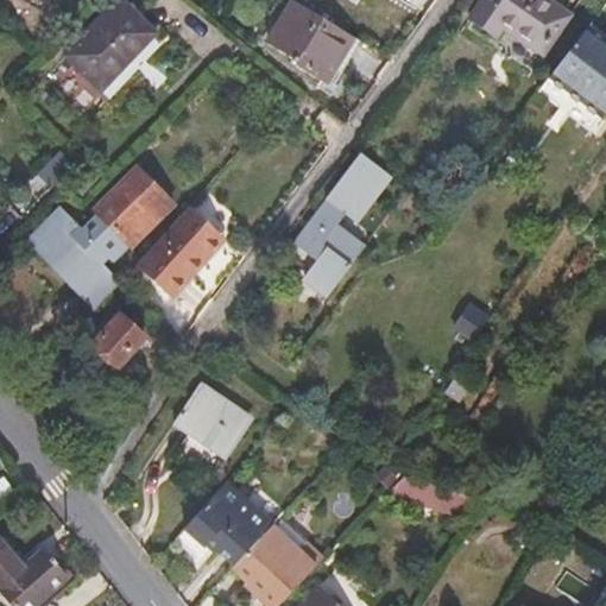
[(162,40),(119,0),(65,57),(108,99),(162,40)]
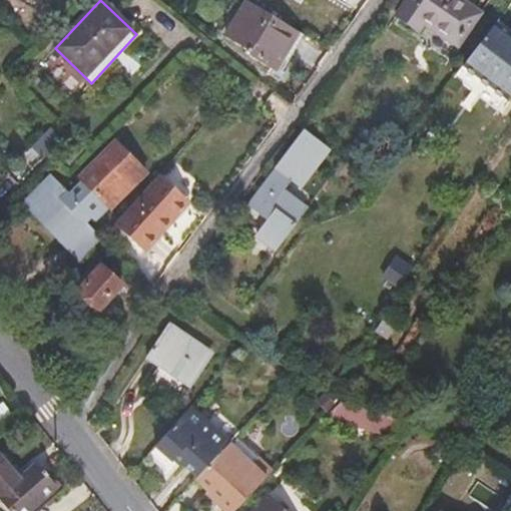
[(479,12),(460,0),(406,0),(395,16),(417,31),(423,22),(456,45),(479,12)]
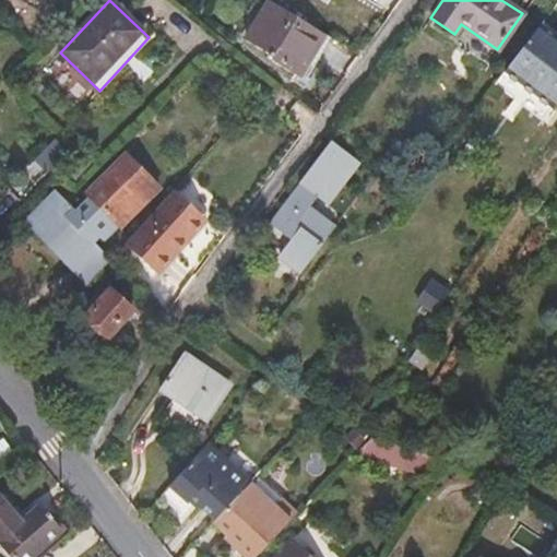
[(324,35),(269,1),(247,38),(275,57),(274,60),(299,75),(308,62),(324,35)]
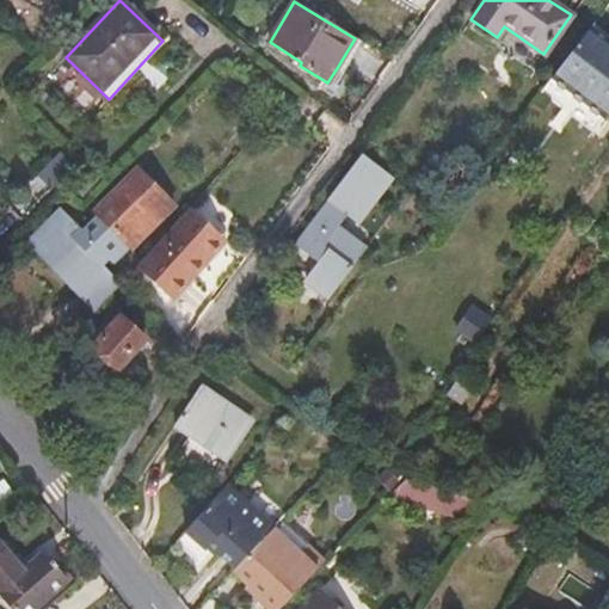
[(608,38),(594,26),(547,88),(598,128),(608,112),(608,38)]
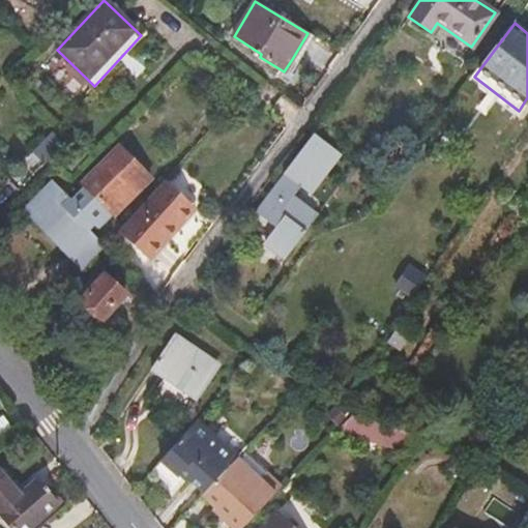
[(308,33),(292,59),(300,63),(317,37),(308,33)]
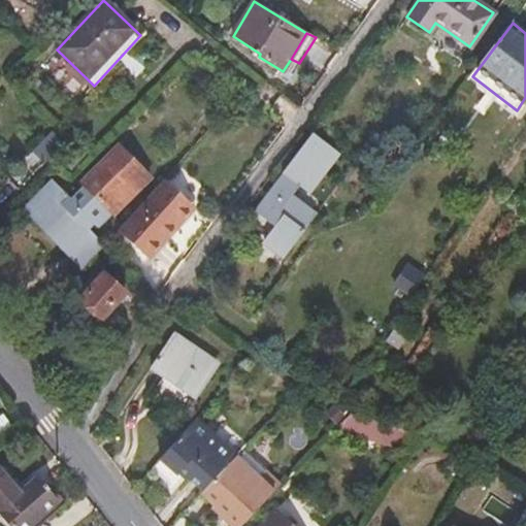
[(265,242),(285,257),(316,217),(290,198),(299,185),(307,191),(338,151),(313,132),(283,173),(284,174),(258,209),(276,225),(265,242)]
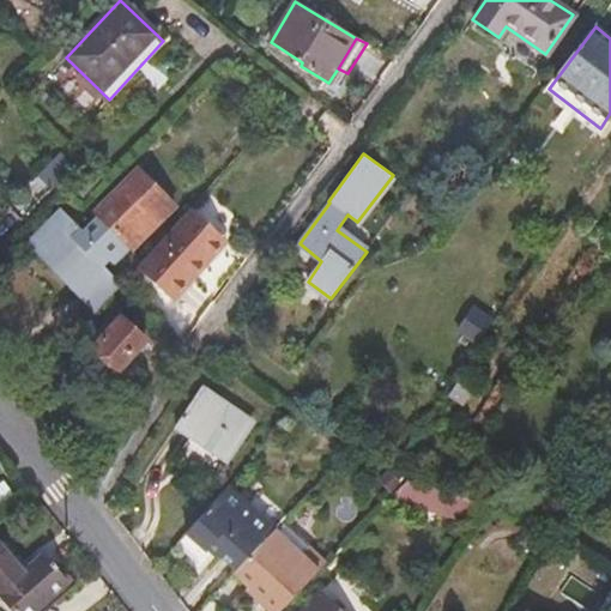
[(52,188),(72,168),(58,155),(37,174),(52,188)]
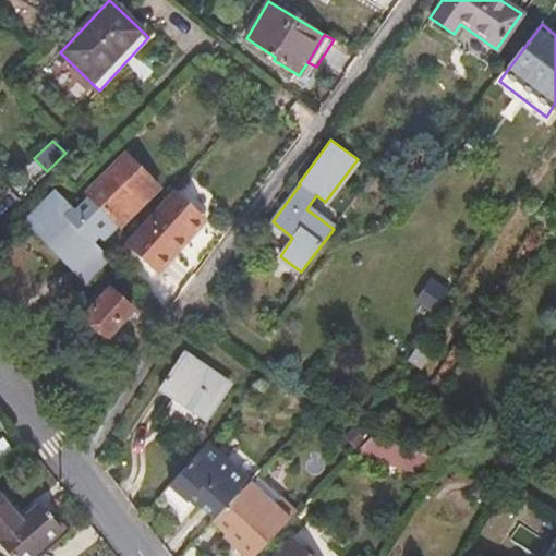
[(71,265),(75,262),(97,240),(99,238),(104,240),(140,206),(141,207),(159,189),(125,155),(88,193),(91,197),(76,213),(56,191),(28,218),(47,234),(43,239),(71,265)]
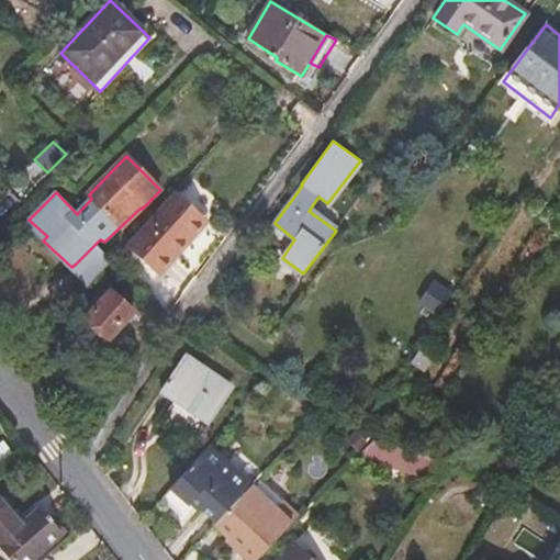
[(202,217),(174,191),(124,245),(157,276),(190,238),(188,235),(202,217)]
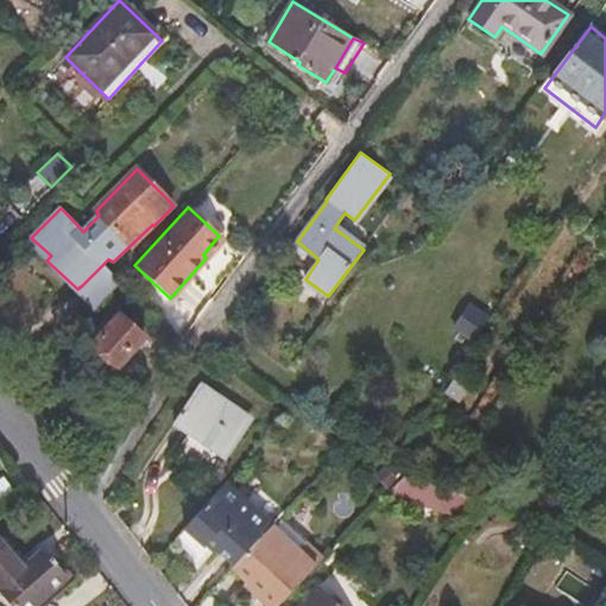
[(27,241),(46,260),(51,256),(31,238),(27,241)]
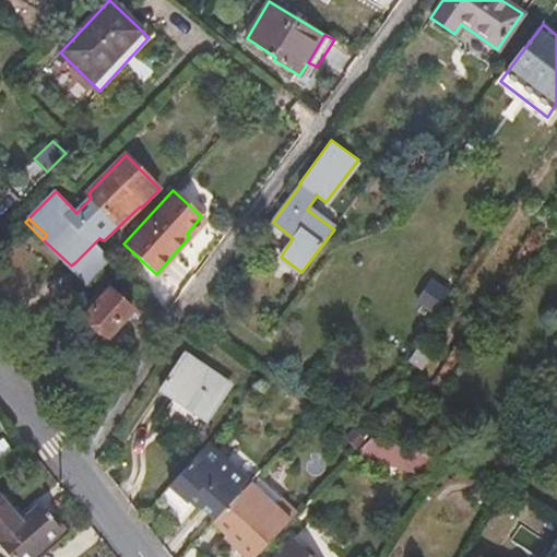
[(92,277),(114,256),(97,240),(75,262),(92,277)]
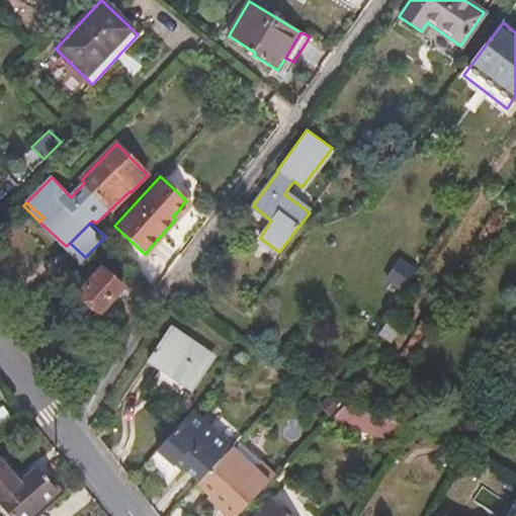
[(385,279),(403,290),(416,271),(399,259),(385,279)]
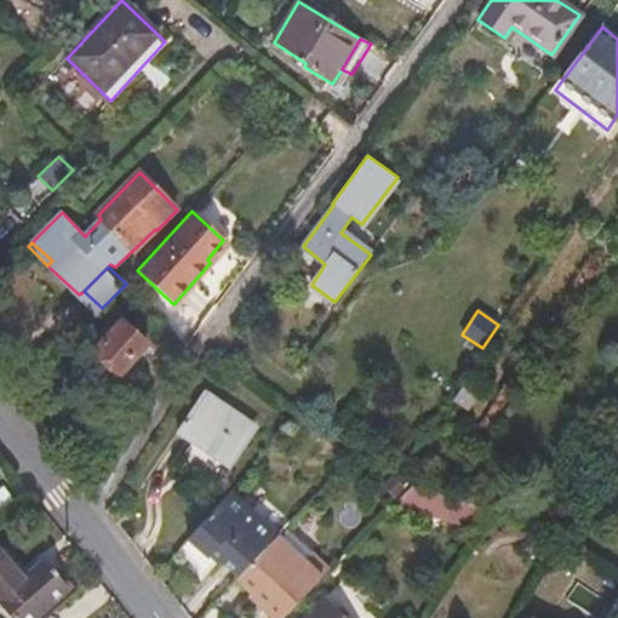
[(120,373),(146,343),(121,321),(95,352),(120,373)]
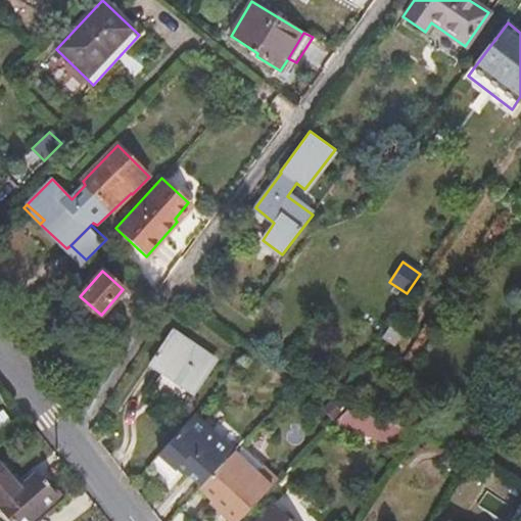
[(393,346),(403,332),(392,324),(382,339),(393,346)]
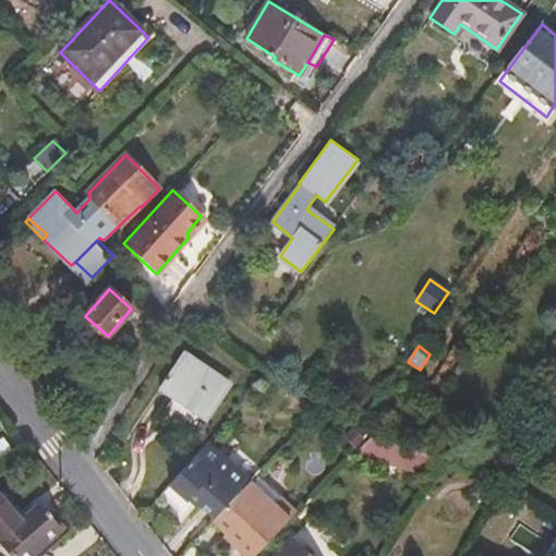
[(181,355),(159,388),(205,419),(227,385),(181,355)]
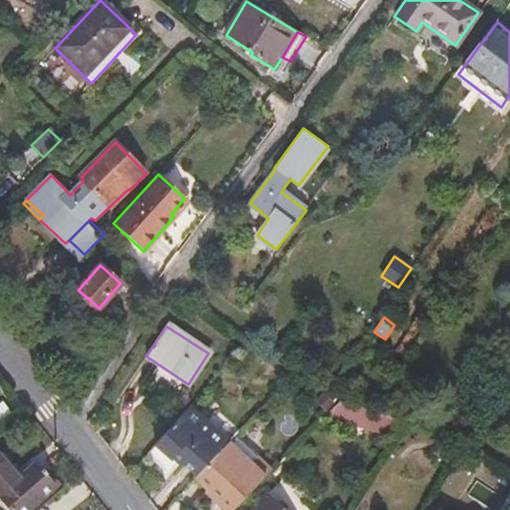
[(327,414),(395,440),(406,424),(366,409),(341,399),(327,414)]
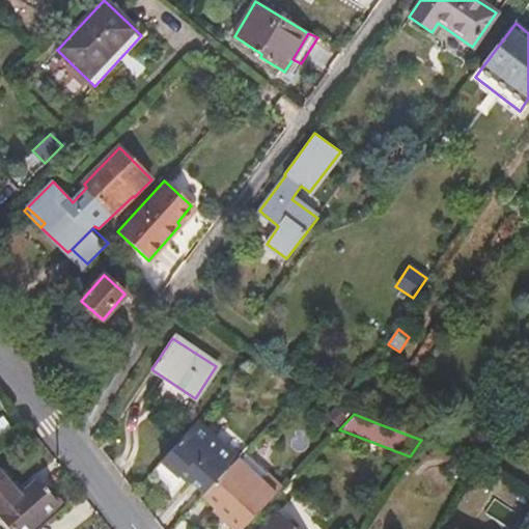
[(194,503),(202,495),(228,467),(238,457),(196,420),(151,471),(170,488),(173,483),(194,503)]
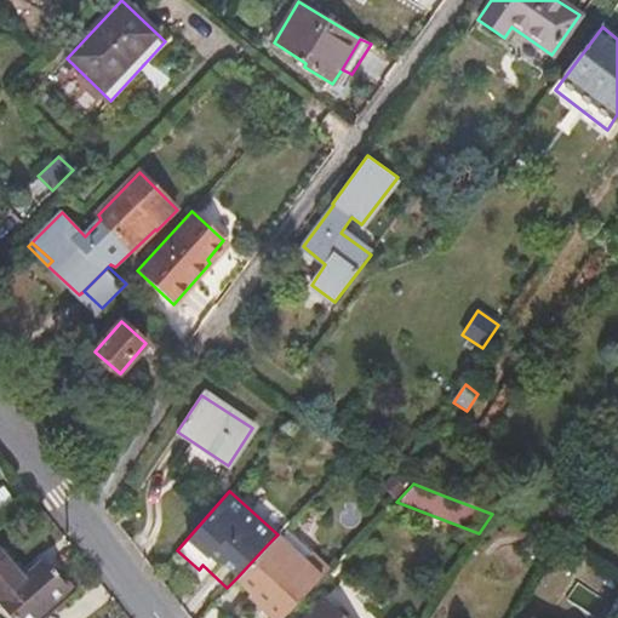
[(269,612),(274,617),(282,617),(313,588),(267,545),(236,578),(270,610),(269,612)]
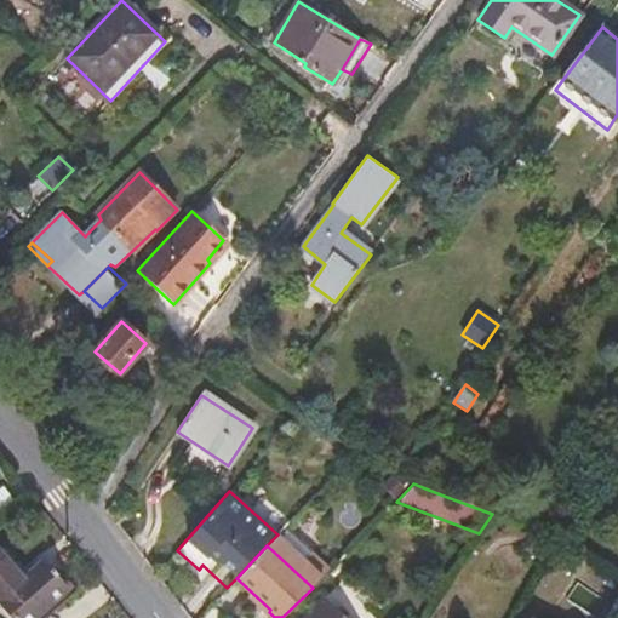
[(21,579),(0,554),(0,600),(15,617),(32,617),(64,590),(41,562),(21,579)]
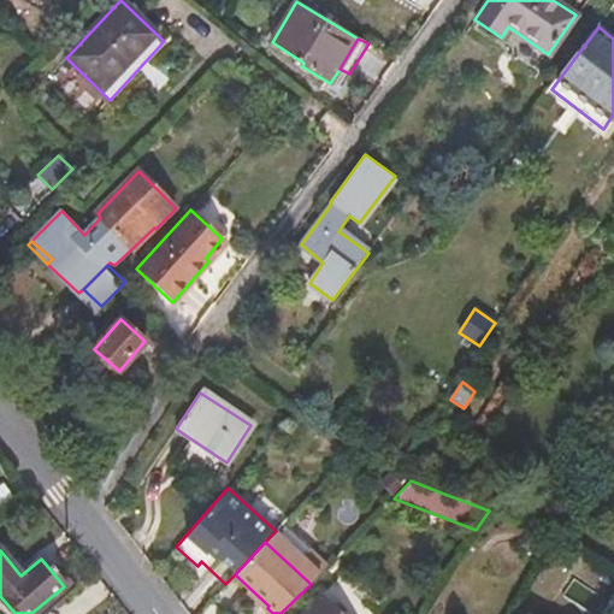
[(340,613),(322,596),(302,613),(340,613)]
